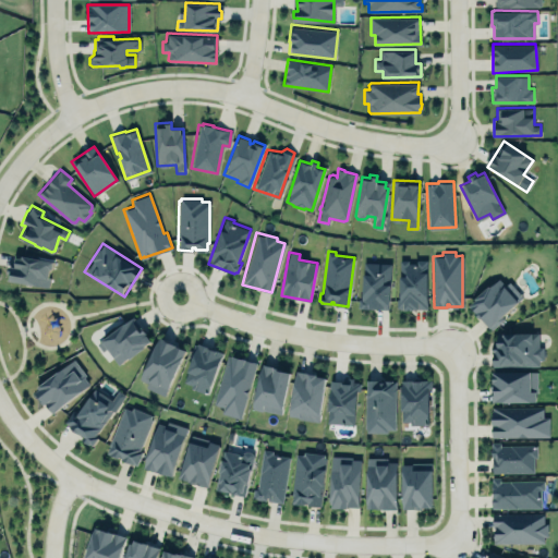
[(5,279),(48,287),(50,276),(48,276),(49,267),(51,267),(52,259),(14,253),(13,258),(15,258),(14,265),(8,264),(5,279)]
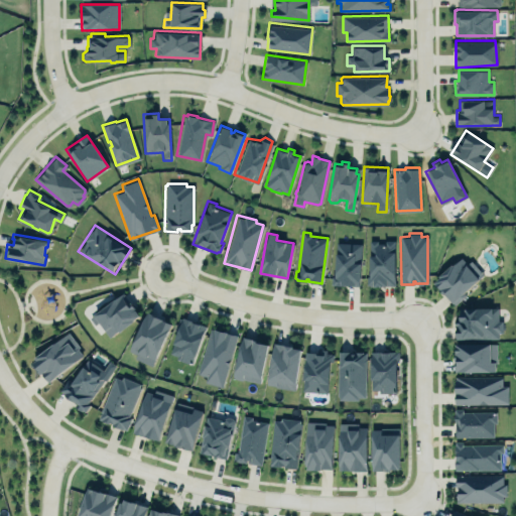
[(366,284),(369,284),(369,285),(382,285),(382,284),(394,284),(394,251),(387,251),(394,245),(394,239),(384,239),(384,242),(378,242),(378,239),(369,239),(369,274),(366,274),(366,284)]
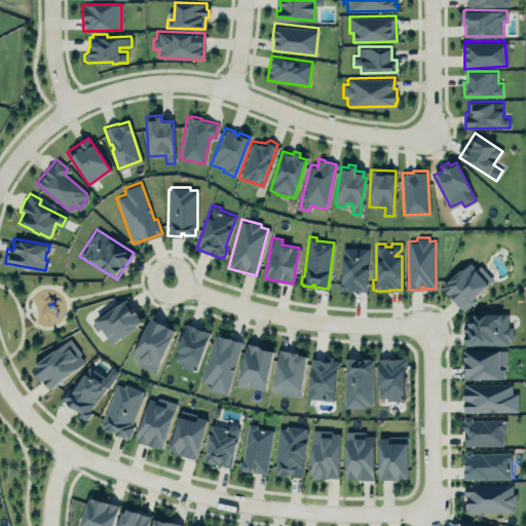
[(343,247),(341,280),(338,280),(337,290),(350,290),(350,289),(361,290),(362,290),(366,290),(368,248),(343,247)]
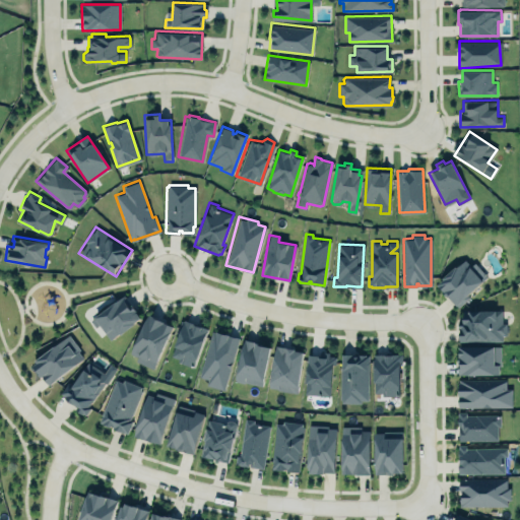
[(457,307),(470,296),(468,294),(486,276),(474,262),(471,265),(465,259),(456,266),(455,265),(443,276),(444,277),(438,283),(443,288),(442,289),(457,307)]
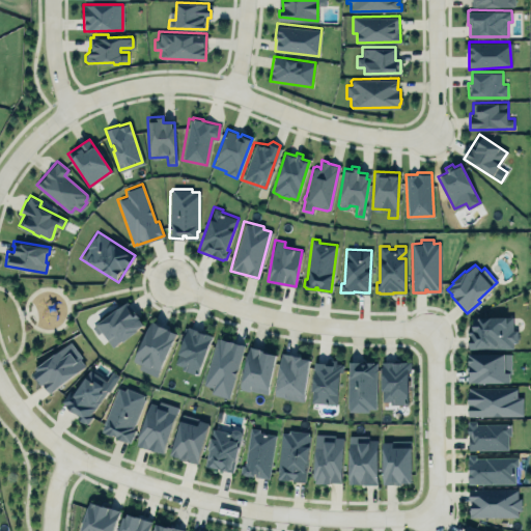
[(91,327),(127,301),(128,302),(126,305),(134,315),(137,313),(139,316),(137,316),(143,324),(137,328),(139,330),(123,341),(122,339),(112,347),(106,339),(107,338),(102,331),(98,334),(91,327)]
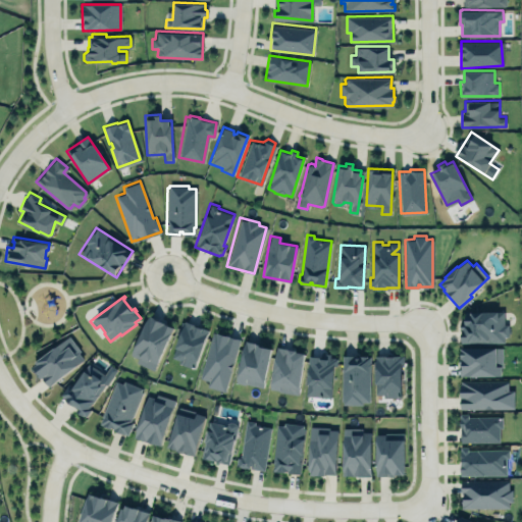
[(465,311),(504,311),(504,323),(508,323),(508,335),(504,335),(504,342),(461,342),(461,329),(460,329),(460,321),(465,321),(465,311)]
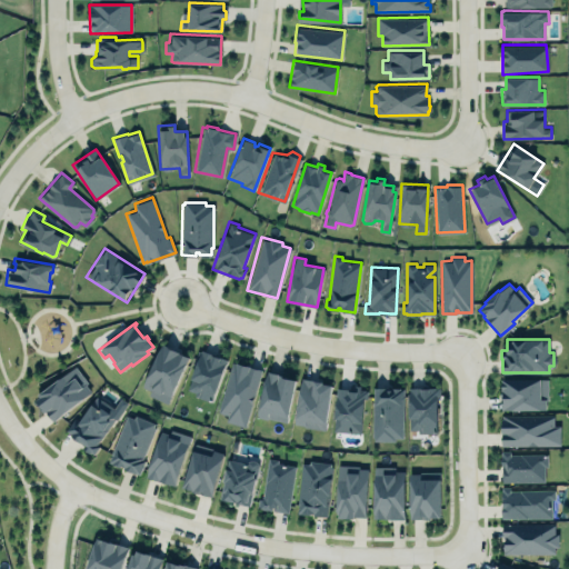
[(189,356),(161,343),(140,390),(168,402),(189,356)]
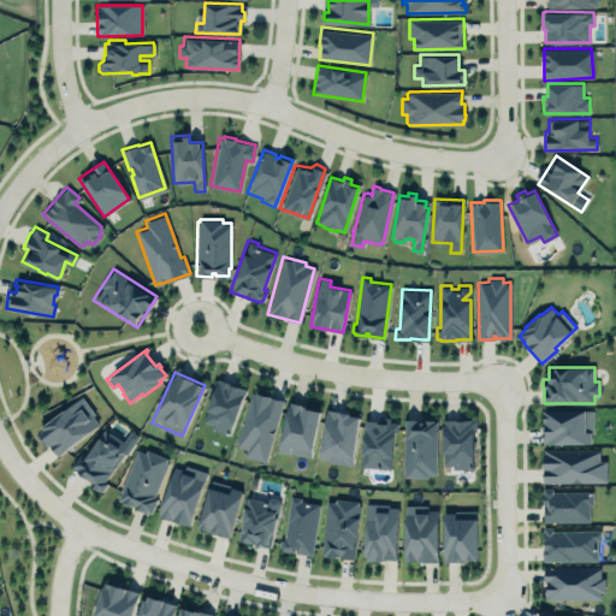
[(218,378),(246,389),(229,434),(209,427),(211,425),(201,421),(211,396),(207,395),(213,379),(217,380),(218,378)]
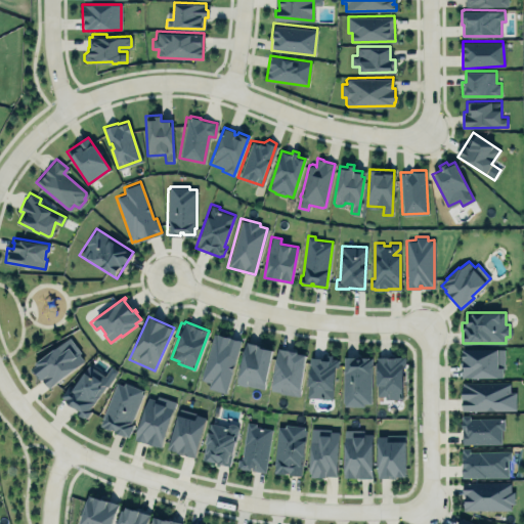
[(213,333),(200,379),(210,381),(208,387),(225,392),(239,340),(217,333),(216,334),(213,333)]
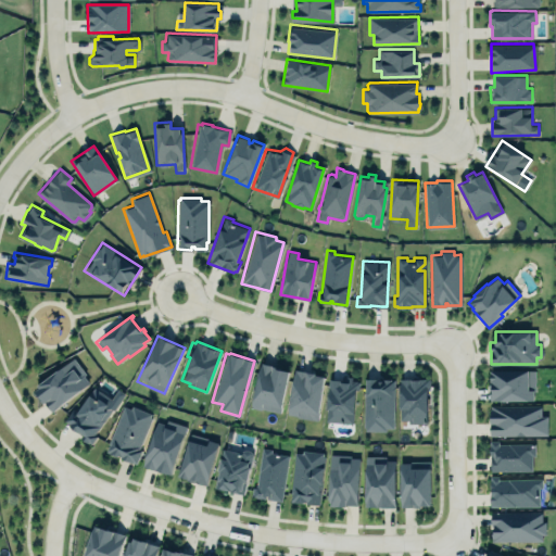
[(38,383),(73,357),(85,373),(83,375),(88,382),(51,411),(45,401),(43,402),(36,392),(37,391),(35,389),(39,386),(38,383)]
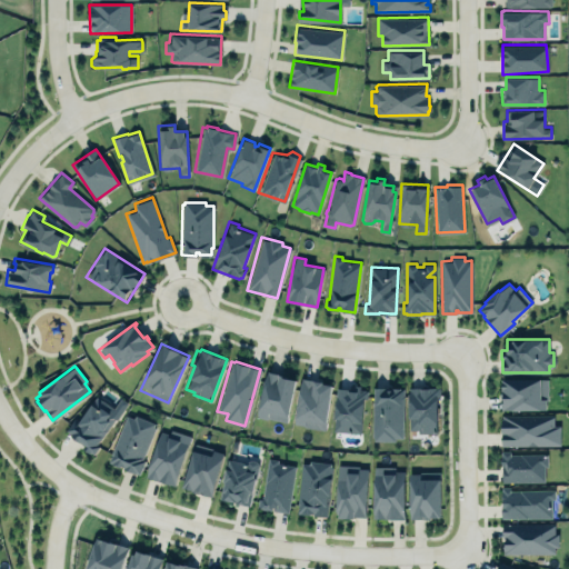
[(267,371),(297,378),(286,422),(257,416),(267,371)]
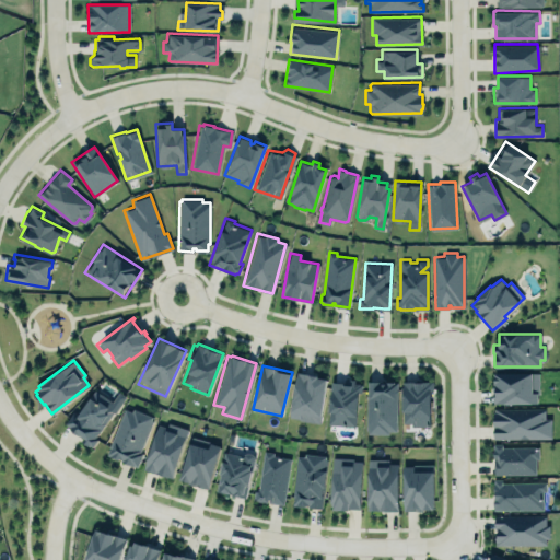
[(319,422),(327,377),(317,376),(317,374),(296,371),(290,416),(299,418),(299,419),(319,422)]
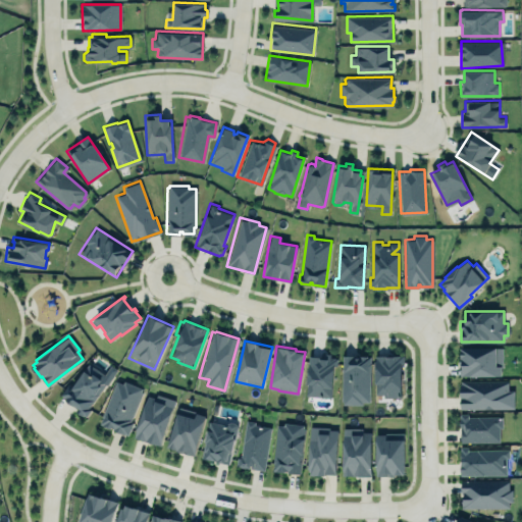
[(461,376),(503,375),(502,347),(460,348),(461,376)]
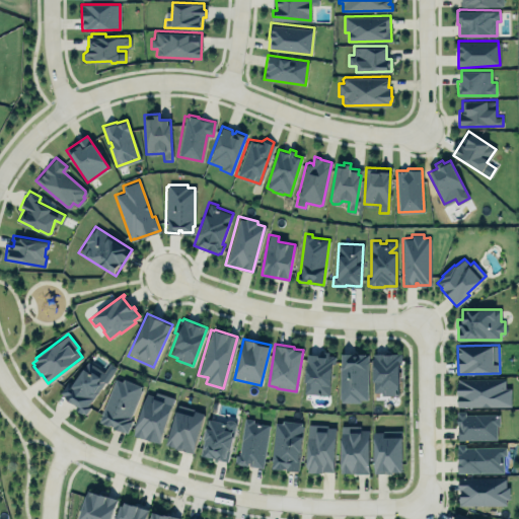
[(307,353),(303,392),(328,394),(331,363),(335,363),(335,356),(327,355),(327,351),(319,350),(318,354),(307,353)]
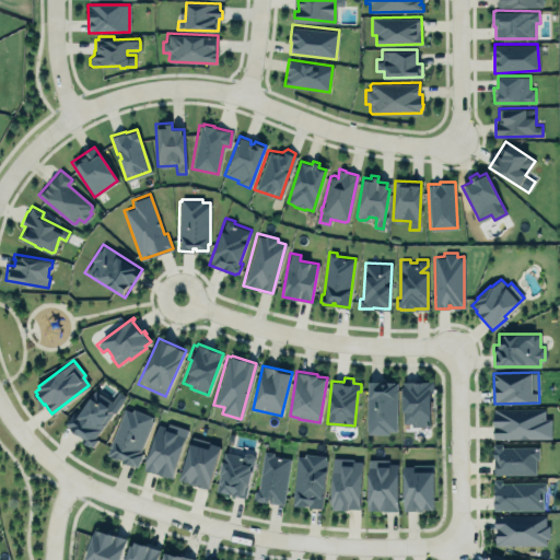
[(366,380),(365,429),(368,429),(368,433),(388,433),(388,430),(396,430),(397,381),(394,382),(394,381),(366,380)]
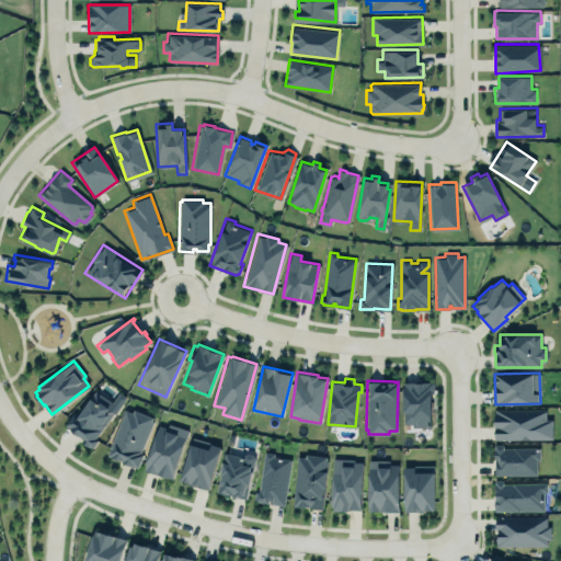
[(404,382),(432,381),(432,389),(430,389),(430,419),(427,425),(413,425),(413,421),(404,421),(404,382)]
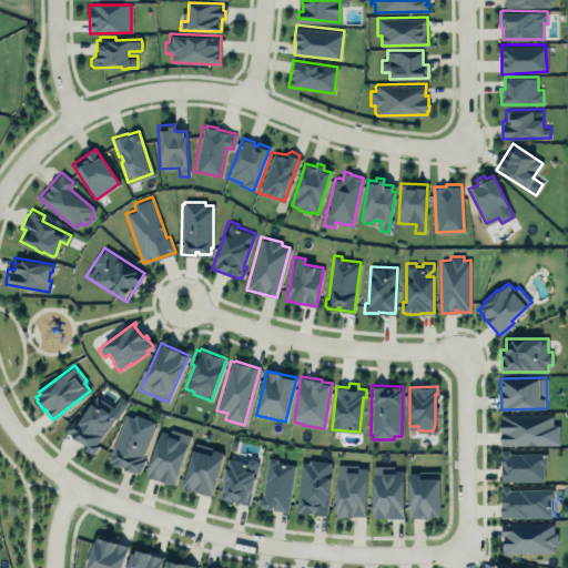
[(66,428),(70,432),(70,433),(81,440),(82,439),(85,442),(82,446),(90,450),(91,449),(94,452),(99,445),(97,443),(113,418),(115,419),(128,401),(120,396),(113,406),(108,403),(108,399),(99,394),(97,396),(95,395),(80,419),(74,415),(66,428)]
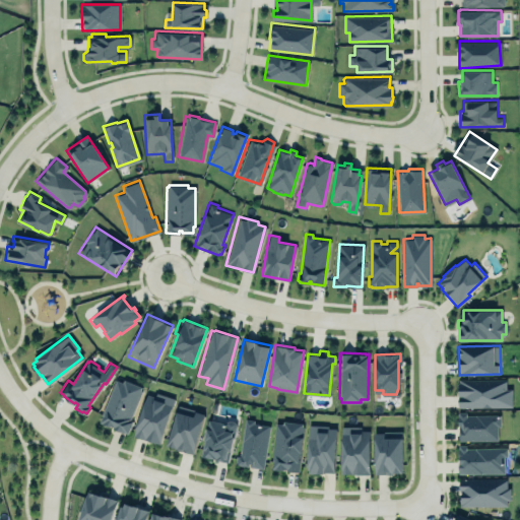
[(99,421),(116,379),(122,382),(123,379),(141,386),(140,389),(141,390),(130,418),(132,419),(127,433),(112,427),(113,425),(109,423),(108,425),(99,421)]
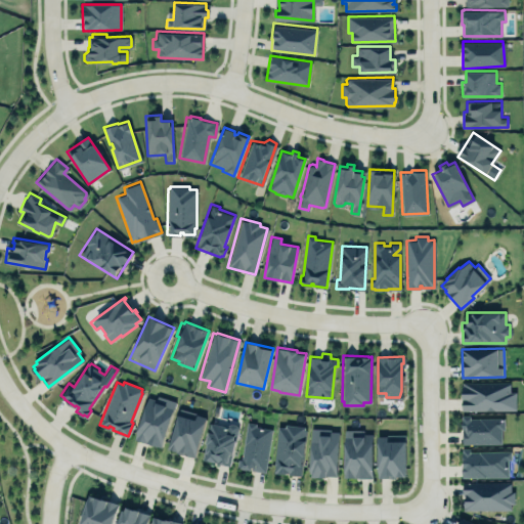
[(462,409),(490,409),(516,409),(516,391),(510,391),(510,382),(463,382),(462,392),(462,398),(462,402),(462,409)]
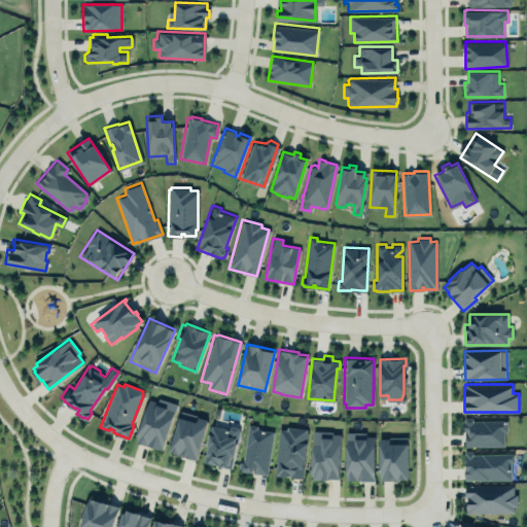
[(148,399),(136,441),(163,449),(177,402),(157,396),(156,401),(148,399)]
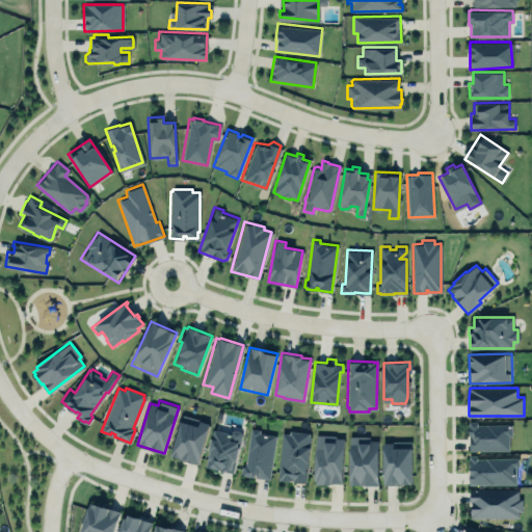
[(171,454),(180,456),(179,458),(197,463),(209,423),(200,420),(197,425),(181,420),(171,454)]
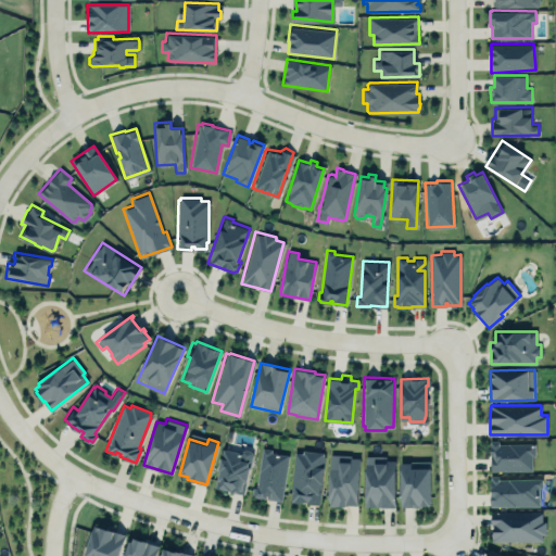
[(490,440),(491,470),(532,470),(532,455),(535,455),(534,443),(498,443),(498,440),(490,440)]
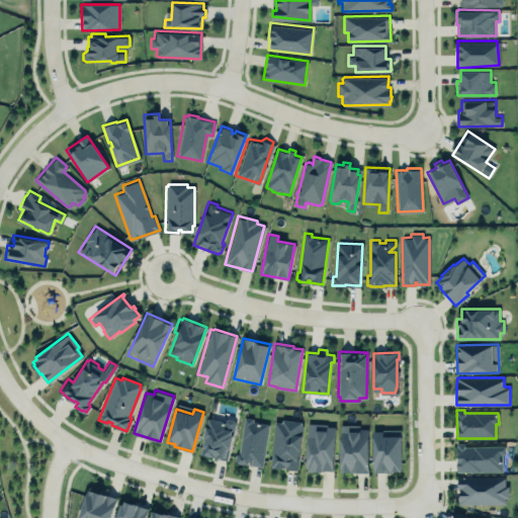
[(200,453),(227,459),(230,448),(234,434),(236,422),(235,421),(234,420),(233,419),(231,418),(229,418),(227,418),(226,419),(225,420),(208,416),(206,426),(201,444),(202,445),(200,453)]
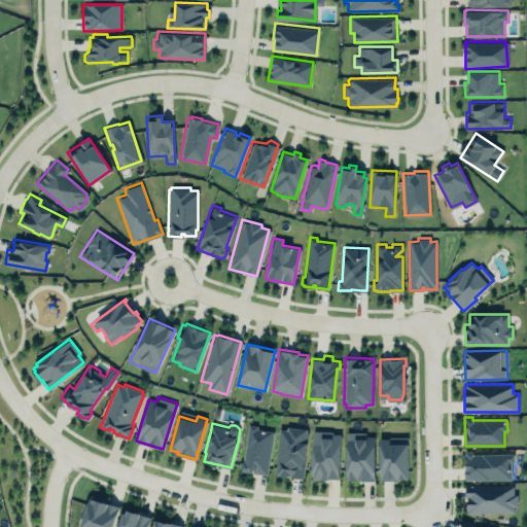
[(248,423),(242,461),(240,461),(238,469),(251,471),(251,468),(253,468),(252,471),(266,473),(273,431),(256,428),(257,425),(248,423)]
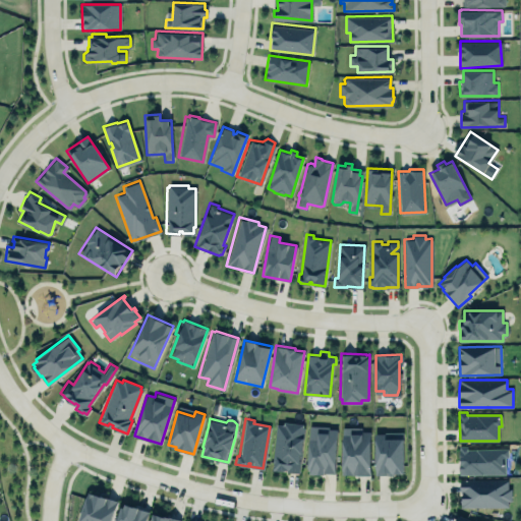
[(277,423),(271,468),(283,470),(283,468),(288,468),(288,470),(298,471),(304,426),(302,425),(302,423),(284,421),(283,424),(277,423)]
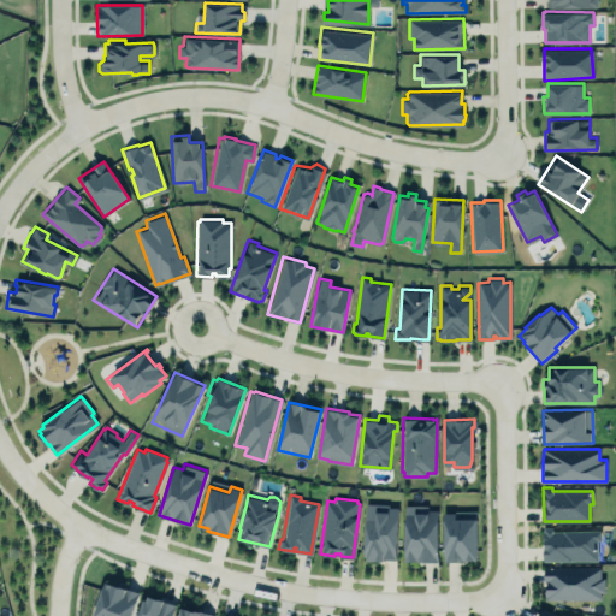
[(361,556),(366,556),(365,560),(383,561),(383,558),(396,558),(398,505),(390,504),(390,502),(363,501),(361,556)]
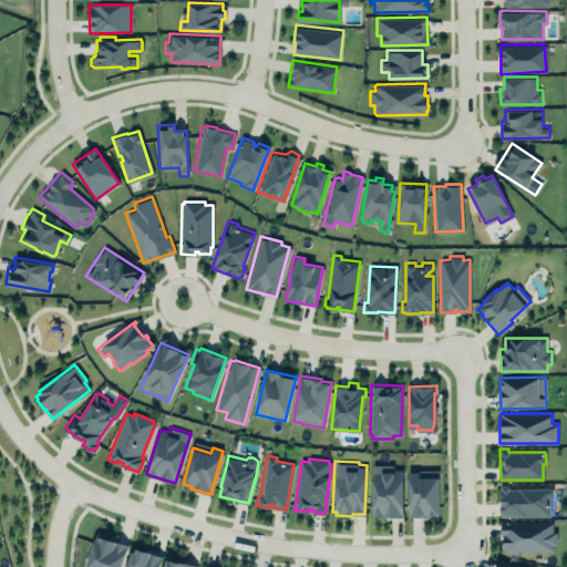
[(372,516),(403,516),(403,468),(394,468),(393,466),(393,464),(372,464),(372,516)]
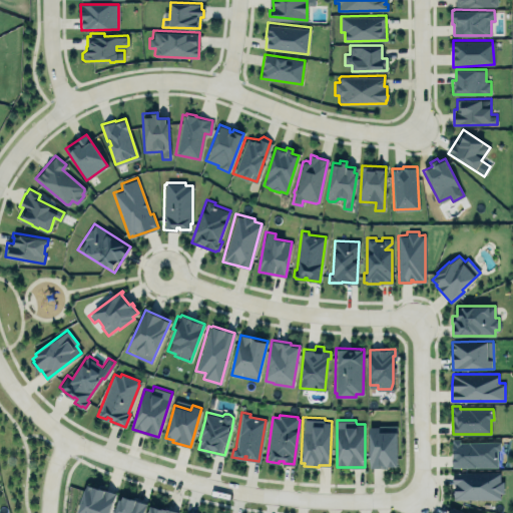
[(369,426),(370,467),(388,467),(388,465),(397,465),(397,431),(379,431),(379,426),(369,426)]
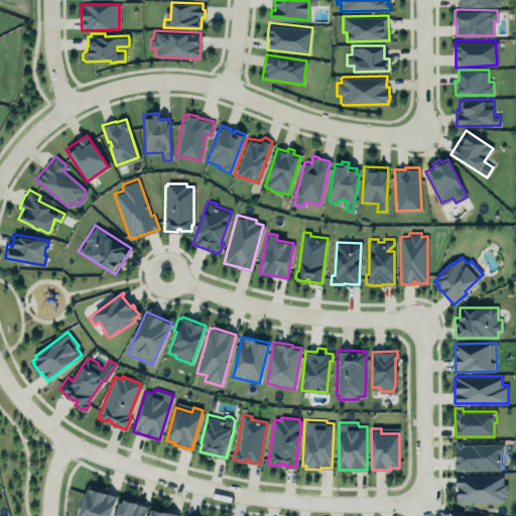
[(456,469),(455,440),(463,440),(463,443),(503,443),(503,452),(500,452),(500,468),(456,469)]
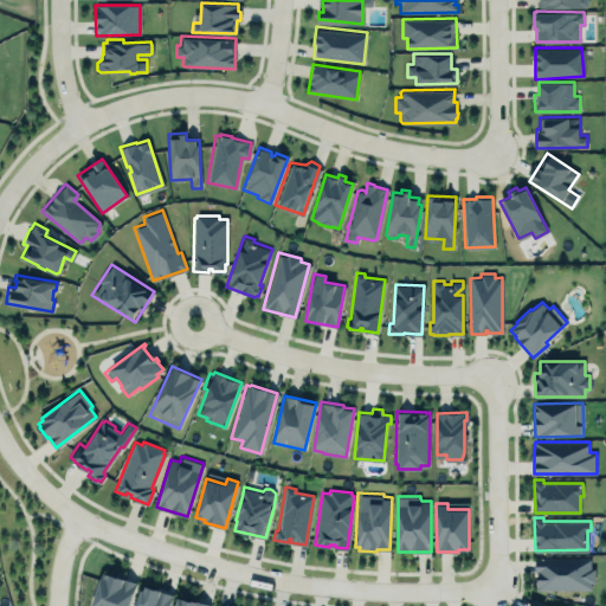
[(536,590),(591,590),(591,581),(595,581),(594,566),(591,566),(591,556),(535,558),(536,590)]
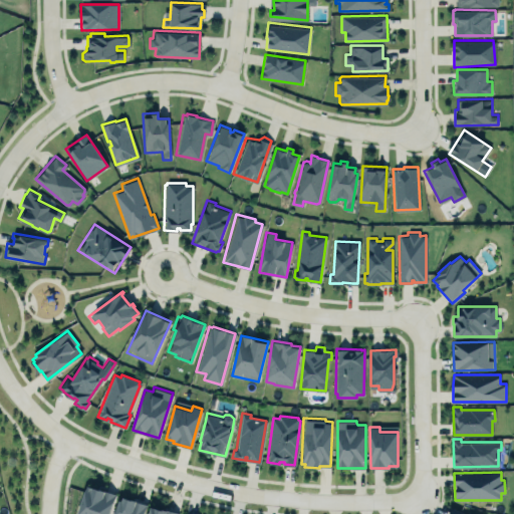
[(109,513),(116,494),(86,485),(76,513),(109,513)]
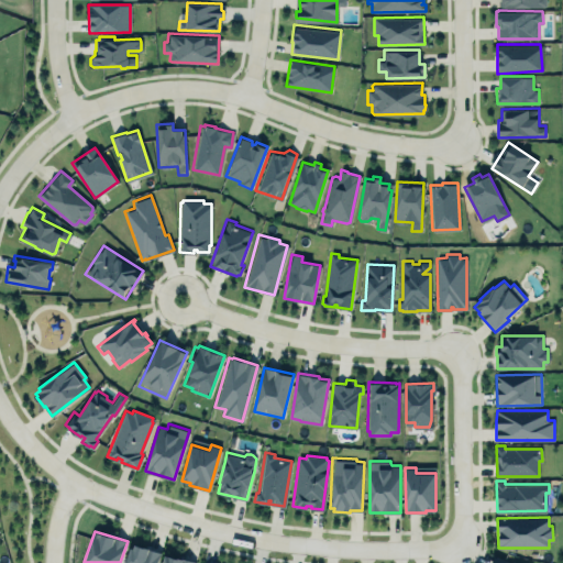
[(135,543),(145,547),(146,545),(150,547),(150,548),(161,551),(162,551),(162,553),(161,553),(157,562),(125,562),(131,548),(130,548),(131,545),(134,547),(135,543)]
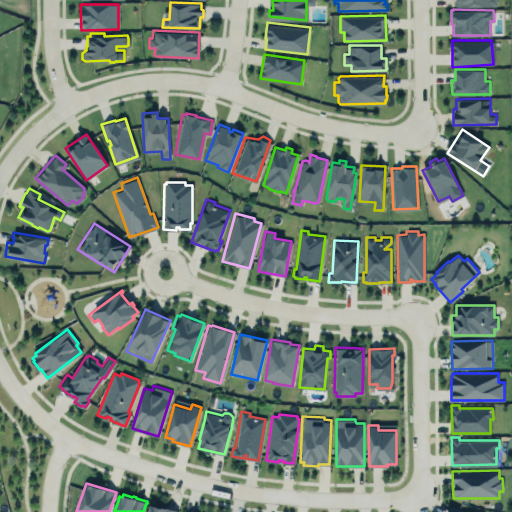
All buildings are outlined.
